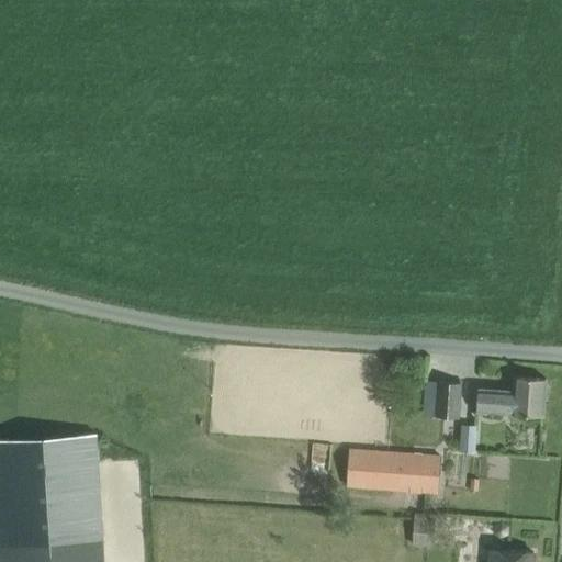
[(476,411),(543,415),(547,379),(515,377),(514,391),(479,389),(476,411)]
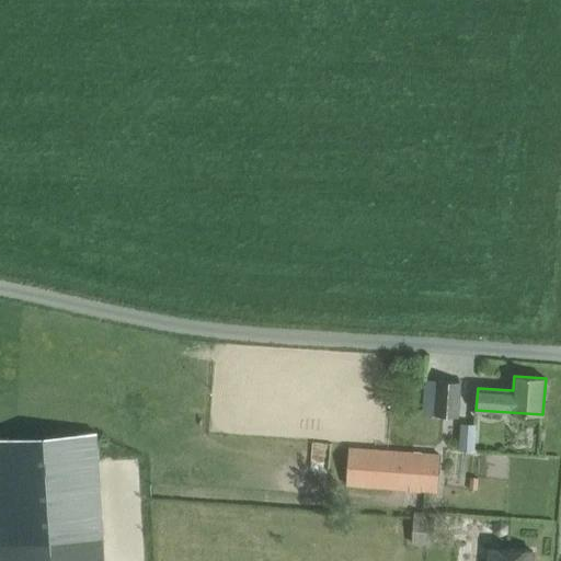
[(436,415),(458,418),(459,404),(460,382),(425,380),(423,414),(436,415)]
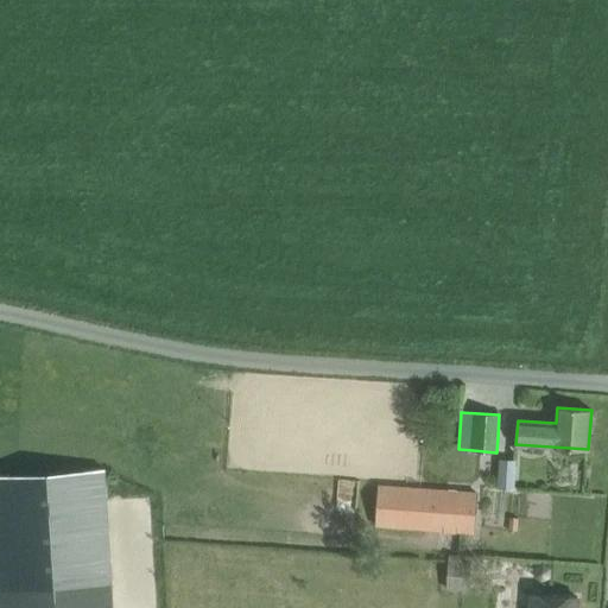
[(499,488),(514,489),(517,460),(501,458),(499,488)]
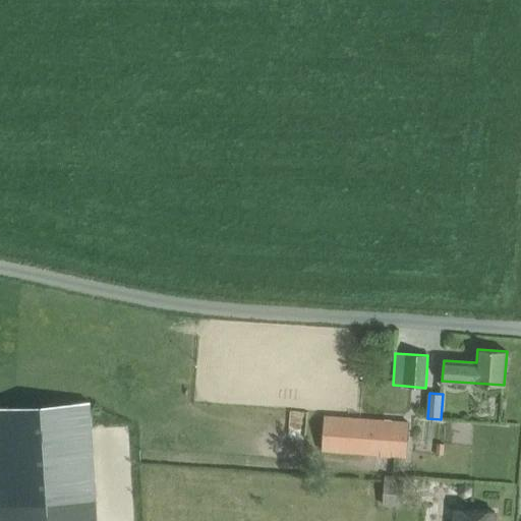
[(90,402),(0,407),(0,520),(98,520),(97,502),(95,476),(95,474),(90,402)]
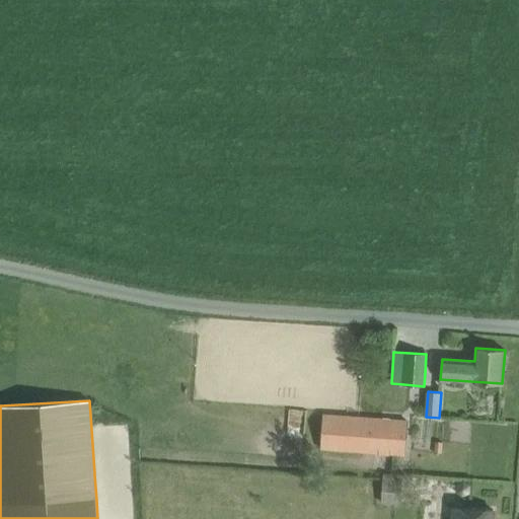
[(320,448),(405,454),(408,422),(322,416),(320,448)]
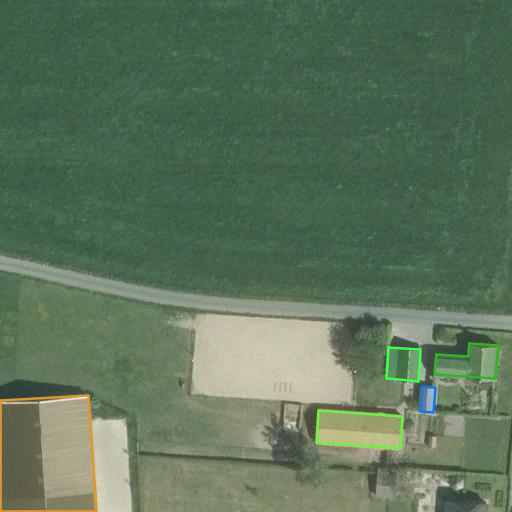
[(445,511),(485,511),(487,503),(447,500),(445,511)]
